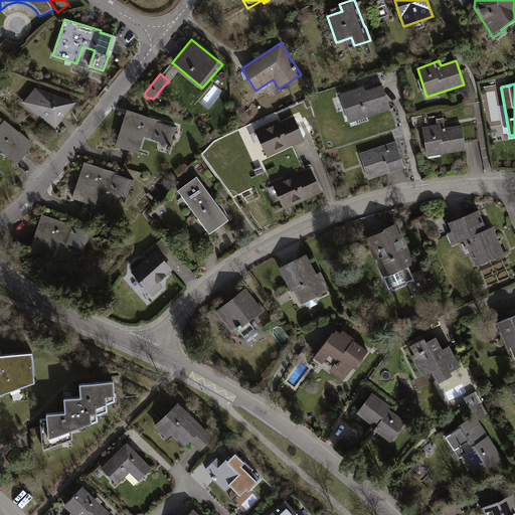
[(391,109),(383,84),(365,90),(364,86),(340,94),(349,122),(391,109)]
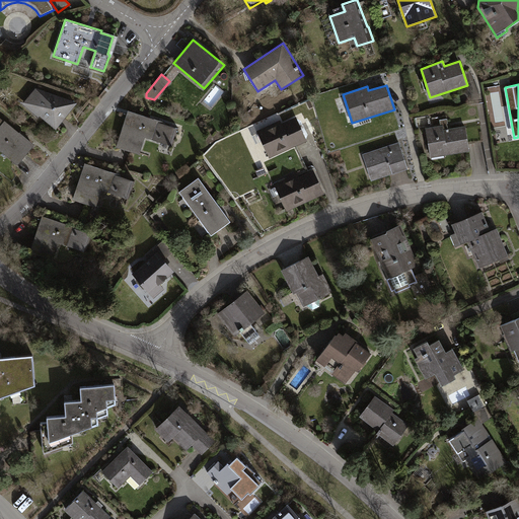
[(78,102),(35,87),(25,101),(18,100),(39,117),(40,116),(57,129),(78,102)]
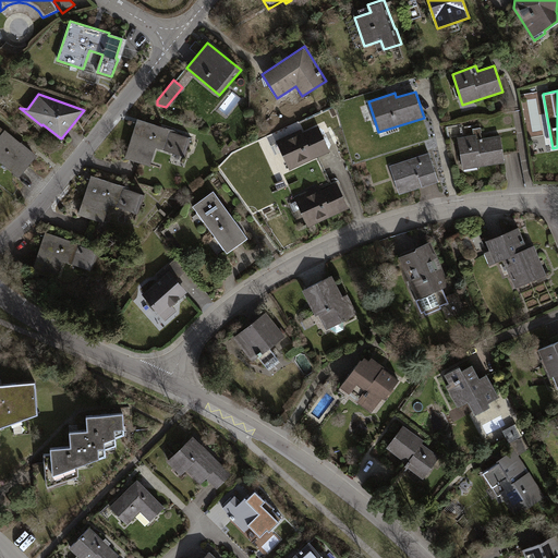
[(137,119),(125,157),(149,165),(155,146),(186,157),(193,137),(176,132),(177,131),(137,119)]
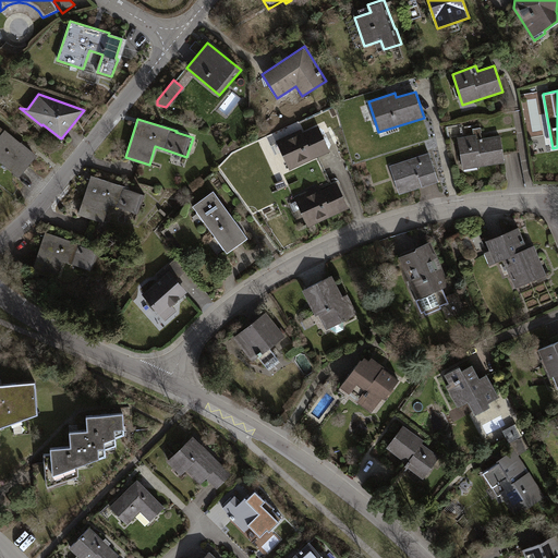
[(37,155),(5,130),(4,130),(0,125),(0,134),(0,135),(0,160),(20,177),(37,155)]
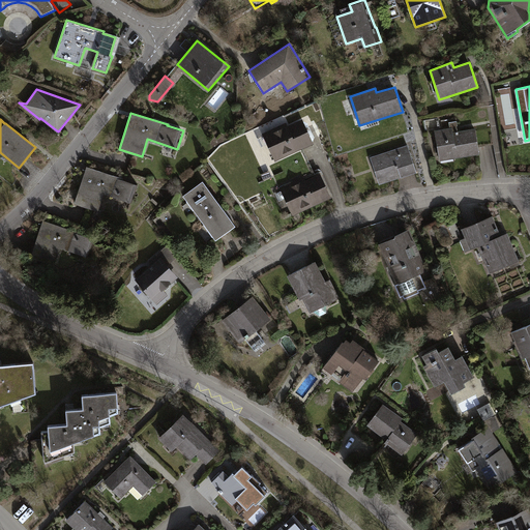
[(286,122),(262,134),(275,162),(314,144),(302,119),(288,125),(286,122)]
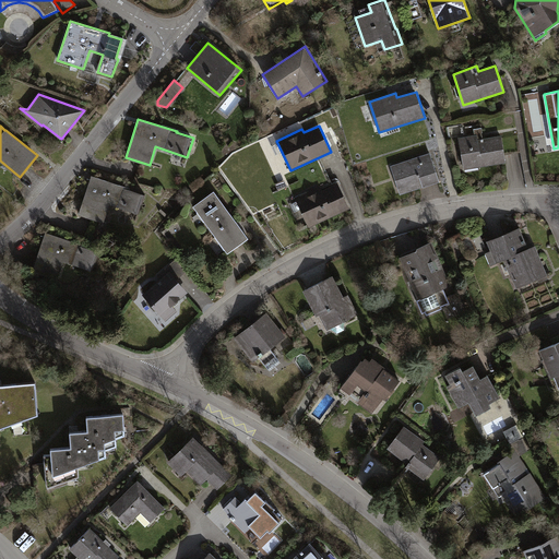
[(475,135),(459,138),(464,169),(507,163),(501,135),(483,139),(483,132),(483,127),(474,129),(475,135)]
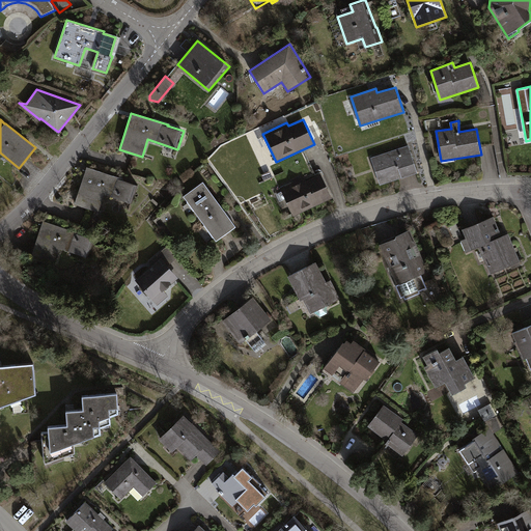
[(258,135),(268,131),(264,124),(256,129),(258,135)]
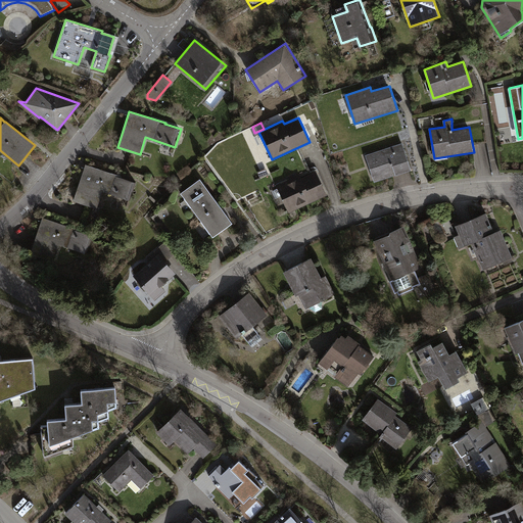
[(412,170),(402,143),(366,155),(375,182),(412,170)]
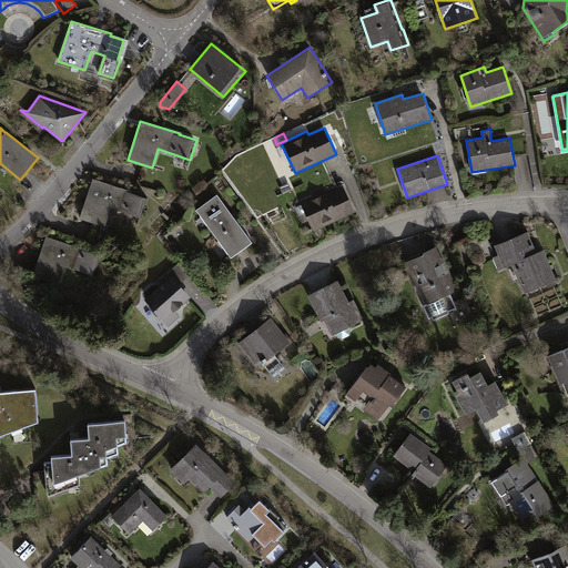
[(131,191),(91,178),(78,217),(104,226),(111,208),(142,217),(149,199),(131,192),(131,191)]
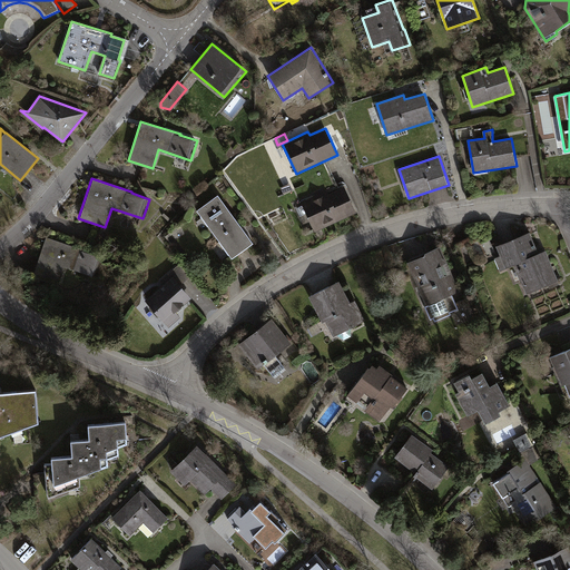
[(327,190),(302,202),(315,232),(356,213),(344,186),(328,194),(327,190)]
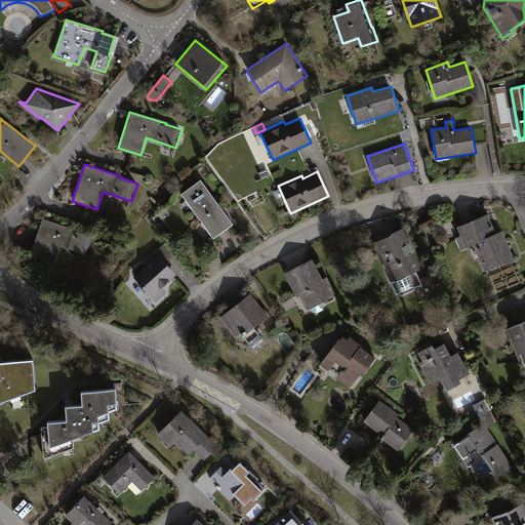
[(234,224),(200,178),(180,194),(213,239),(234,224)]
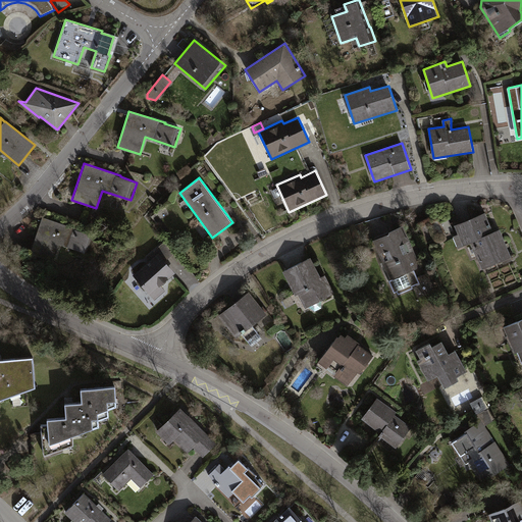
[(485,212),(455,225),(459,235),(453,237),(458,248),(471,243),(481,269),(512,257),(501,228),(493,231),(485,212)]
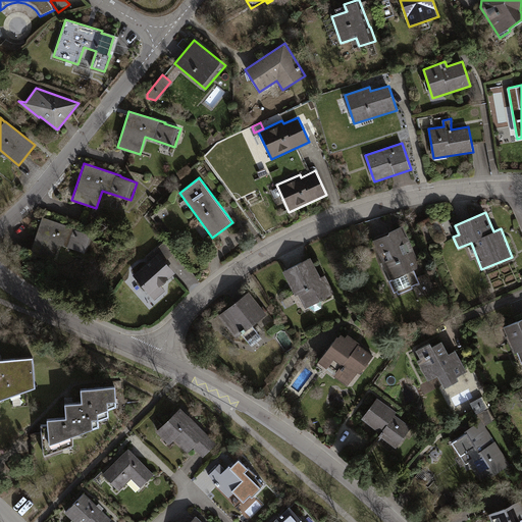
[(74,227),(43,217),(31,253),(53,260),(59,243),(87,252),(93,235),(74,228),(74,227)]
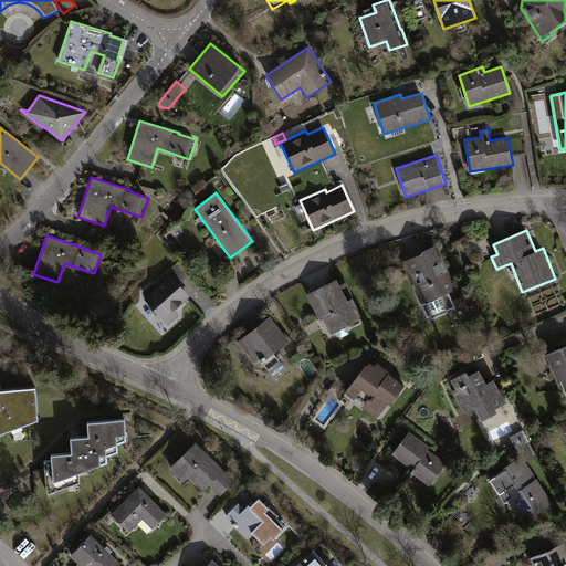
[(421,252),(404,260),(422,303),(421,304),(427,318),(430,317),(431,320),(448,313),(447,310),(456,306),(449,292),(457,289),(438,243),(422,250),(421,252)]
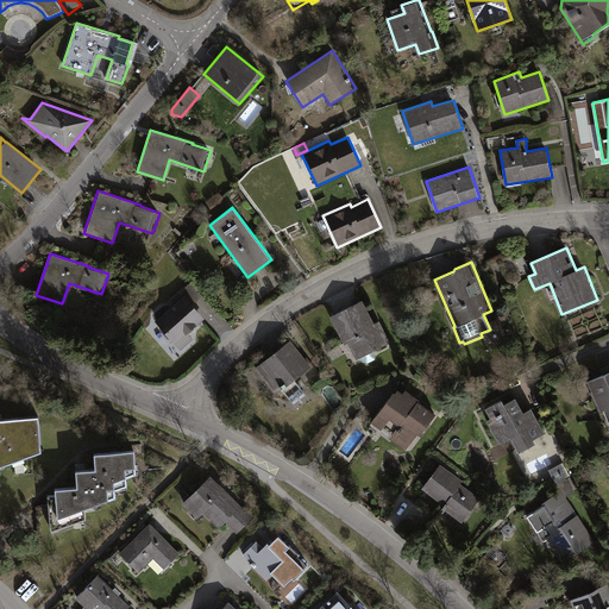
[(173,305),(155,321),(180,351),(193,339),(188,333),(203,319),(192,305),(205,294),(193,281),(170,301),(173,305)]
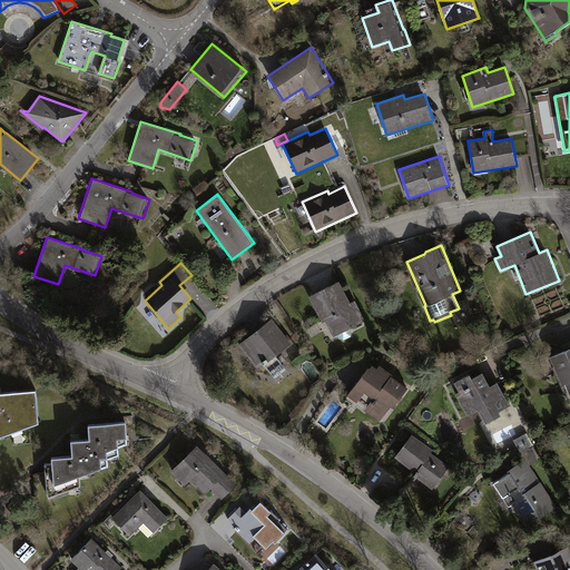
[(340,281),(308,296),(323,323),(326,321),(334,336),(365,321),(355,301),(351,303),(340,281)]
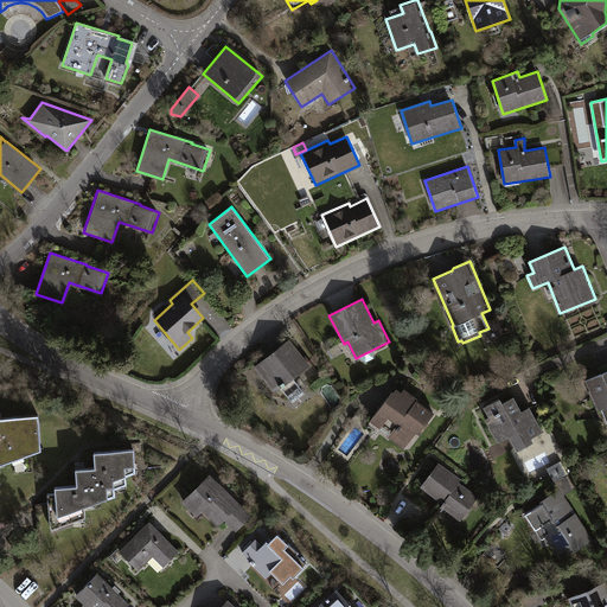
[(289,339),(254,368),(274,394),(281,389),(291,401),(304,391),(293,378),(310,365),(289,339)]
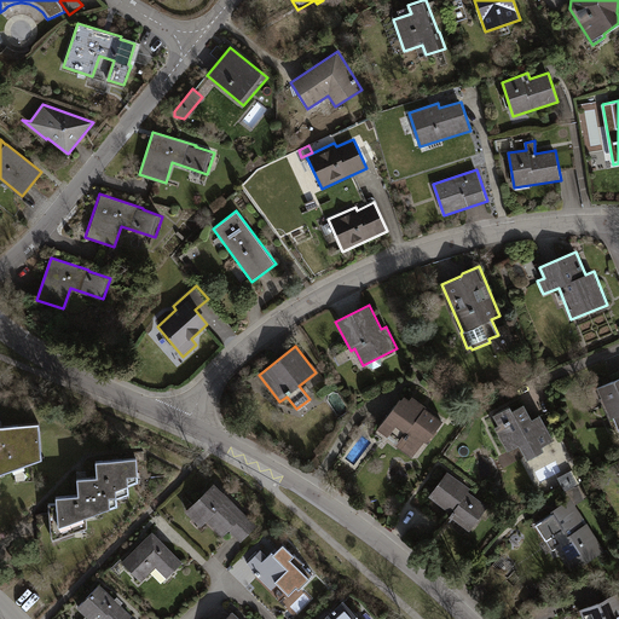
[(618,379),(597,387),(611,420),(614,417),(618,428),(618,371),(615,372),(618,379)]
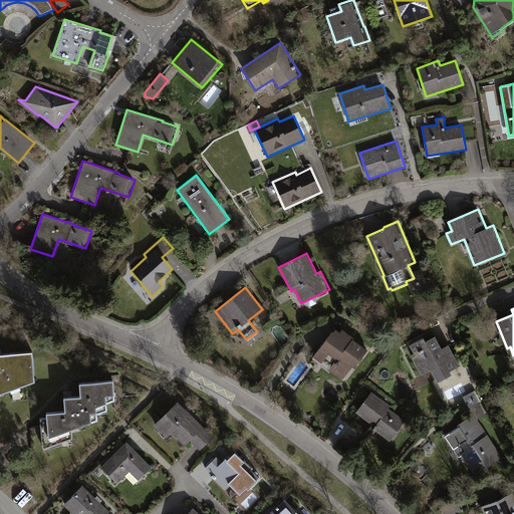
[(332,331),(313,356),(322,363),(328,354),(335,359),(327,370),(342,380),(352,367),(354,368),(368,349),(342,329),(340,332),(335,329),(333,332),(332,331)]
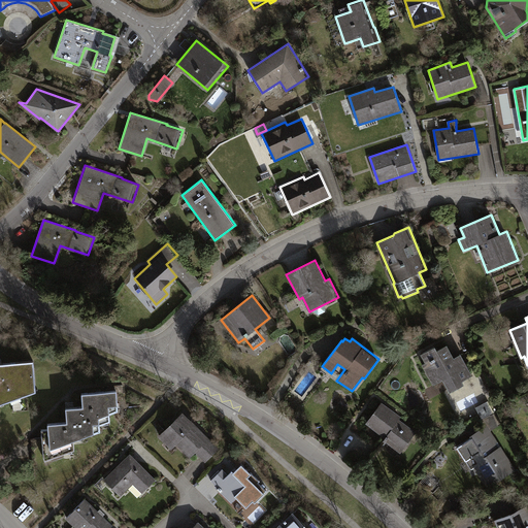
[(454,357),(447,344),(437,350),(435,345),(421,354),(426,363),(422,365),(433,386),(443,381),(450,393),(465,385),(463,382),(472,375),(461,354),(454,357)]
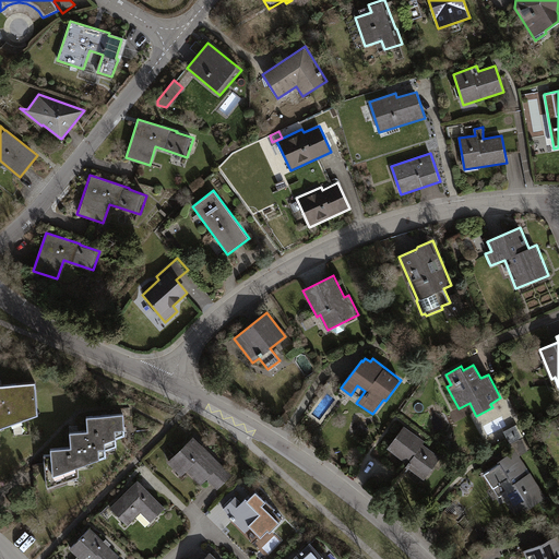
[(0,429),(39,415),(36,382),(0,384),(0,429)]
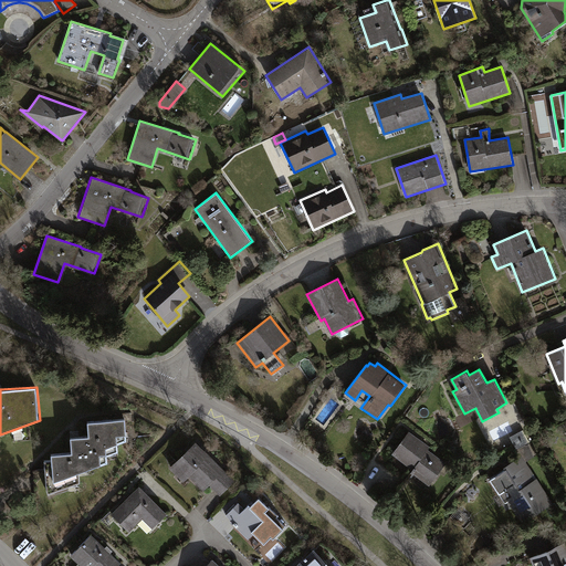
[(52,460),(44,461),(48,495),(81,482),(80,472),(109,462),(108,456),(119,452),(119,444),(127,440),(126,417),(88,421),(90,435),(72,437),(73,452),(52,454),(52,460)]
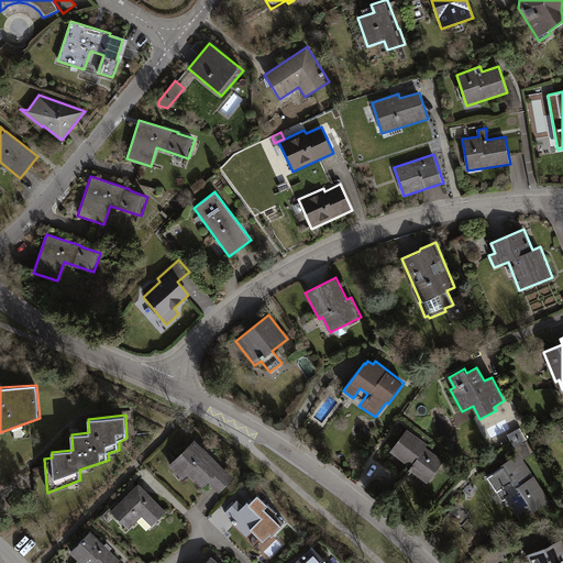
[(514,448),(522,442),(528,440),(521,428),(507,434),(514,448)]
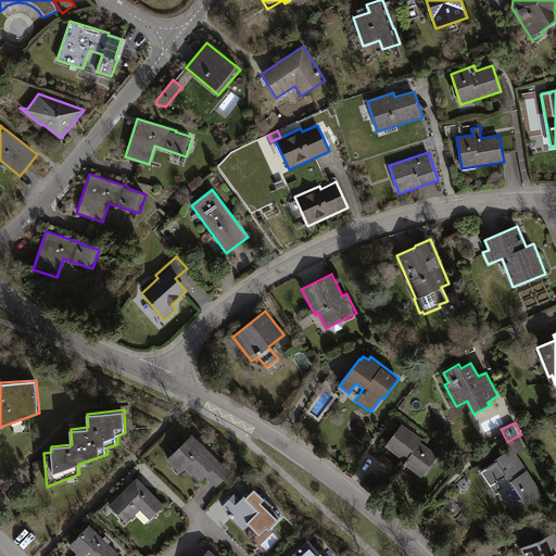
[(402,424),(386,445),(406,460),(404,464),(422,477),(439,454),(421,442),(424,439),(402,424)]
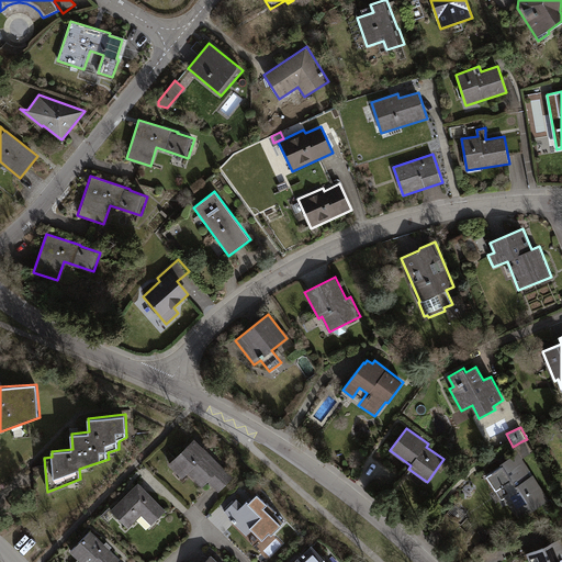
[(193,437),(167,464),(181,479),(187,473),(201,487),(206,482),(218,493),(234,476),(193,437)]
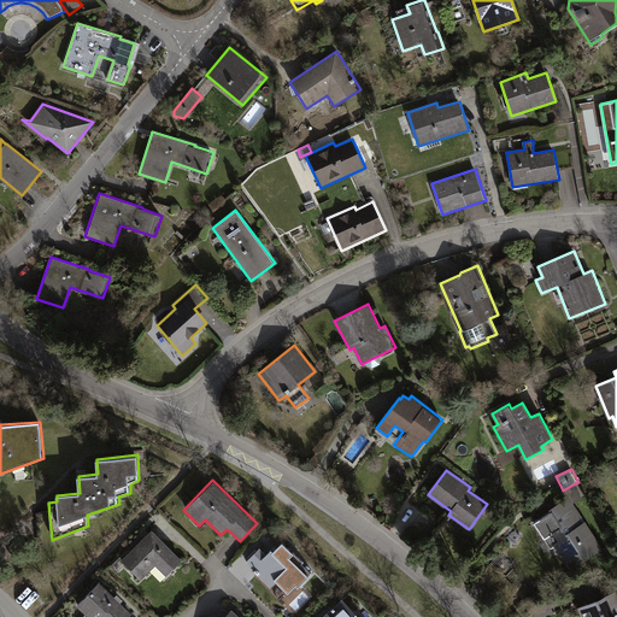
[(563,491),(562,491),(566,499),(569,497),(574,504),(583,498),(577,485),(574,486),(573,485),(563,491)]
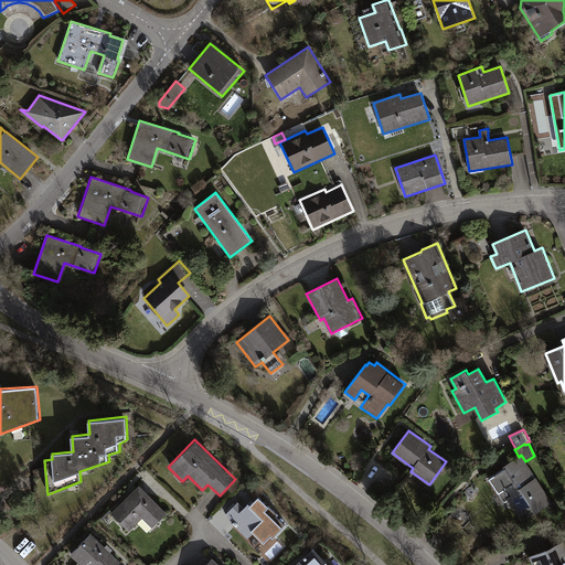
[(505,468),(489,479),(505,503),(508,502),(522,523),(553,503),(525,461),(521,455),(519,457),(503,467),(505,468)]
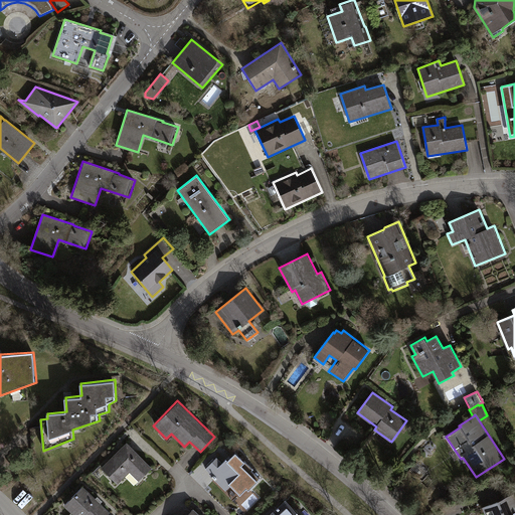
[(128,443),(102,468),(118,484),(130,472),(140,481),(153,468),(128,443)]
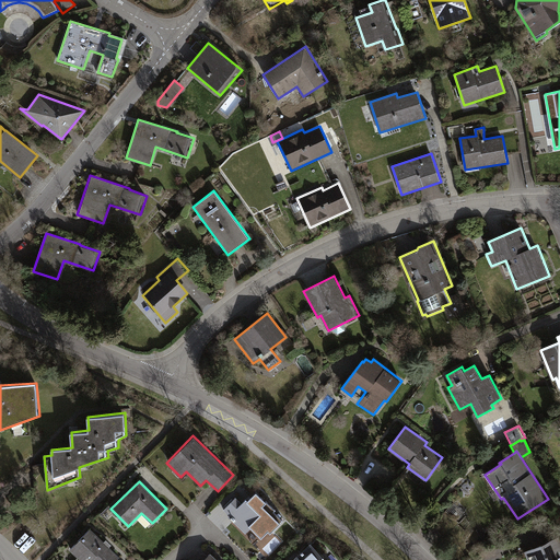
[(236,498),(221,512),(248,538),(254,533),(263,541),(286,518),(255,490),(242,503),(236,498)]
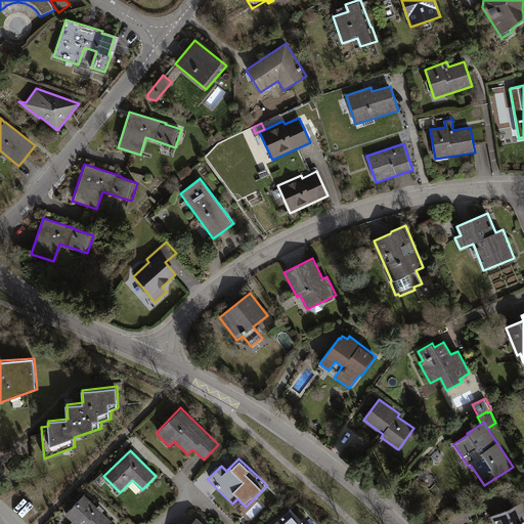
[(85,494),(64,515),(74,523),(111,523),(112,521),(85,494)]
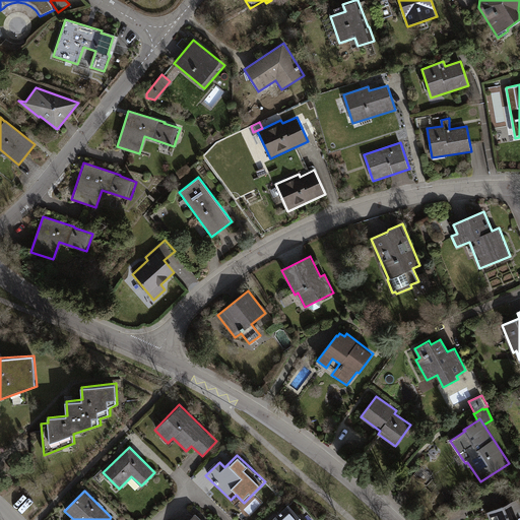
[(486,512),(490,519),(519,519),(519,500),(519,499),(486,512)]
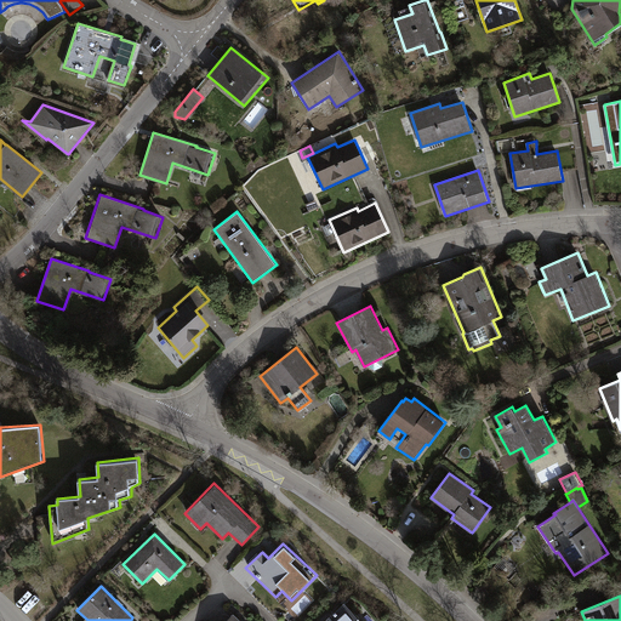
[(359,620),(343,604),(324,620),(359,620)]
